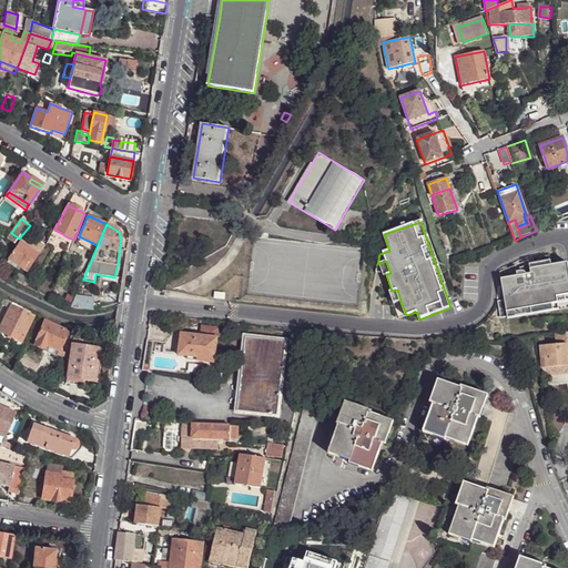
[(436,226),(444,249),(448,246),(442,224),(436,226)]
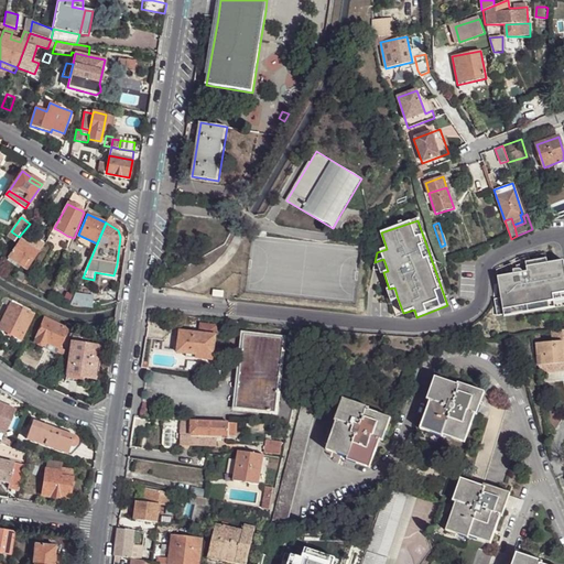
[(54,228),(45,241),(51,245),(57,232),(58,230),(54,228)]
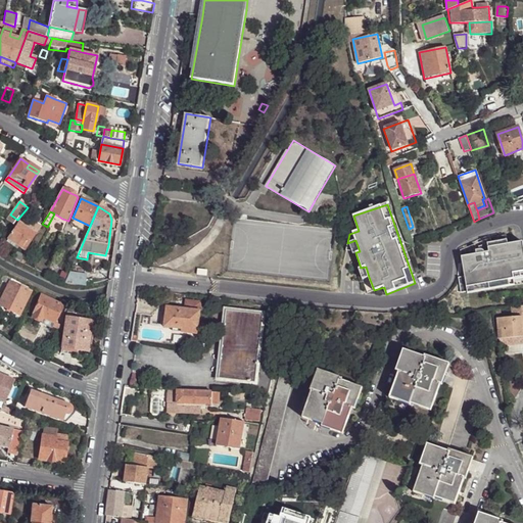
[(58,227),(65,230),(68,221),(62,219),(54,214),(56,217),(55,219),(60,222),(58,227)]
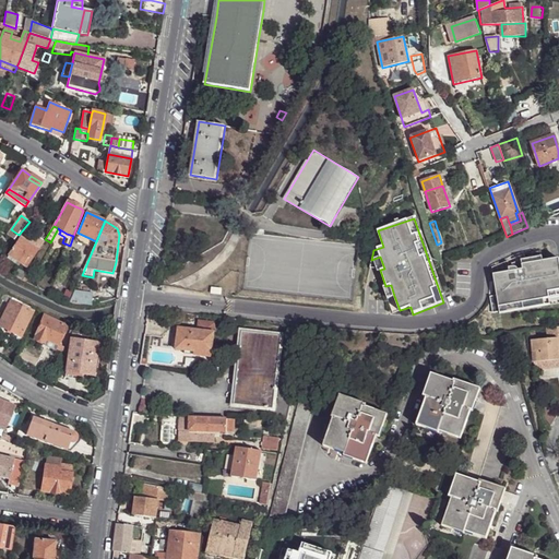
[(38,249),(20,236),(8,254),(26,266),(38,249)]
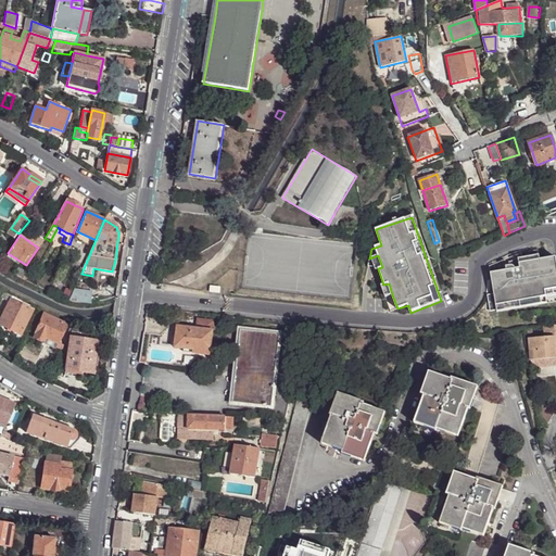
[(378,255),(369,258),(368,266),(378,268),(382,267),(378,255)]
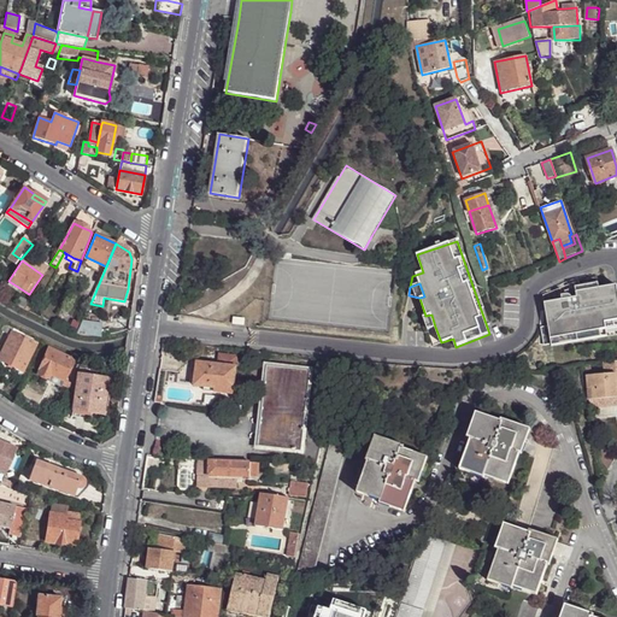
[(563,300),(545,304),(551,339),(605,329),(616,327),(616,287),(616,286),(599,289),(598,285),(565,291),(565,294),(562,295),(563,300)]
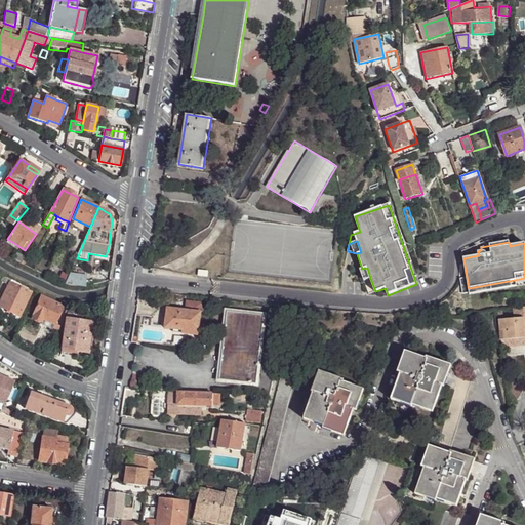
[(18,254),(15,259),(22,263),(24,258),(18,254)]
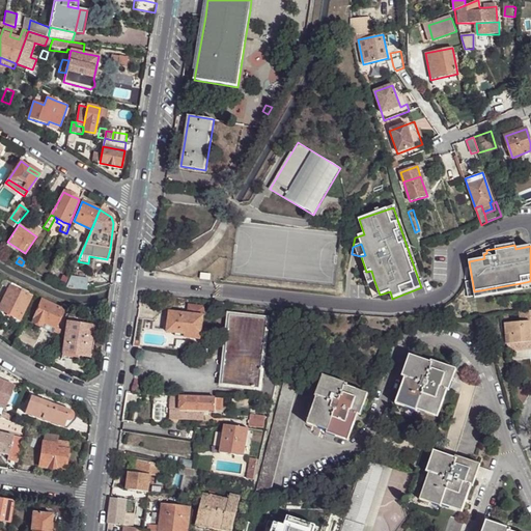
[(366,272),(364,273),(368,284),(374,281),(371,271),(366,272)]
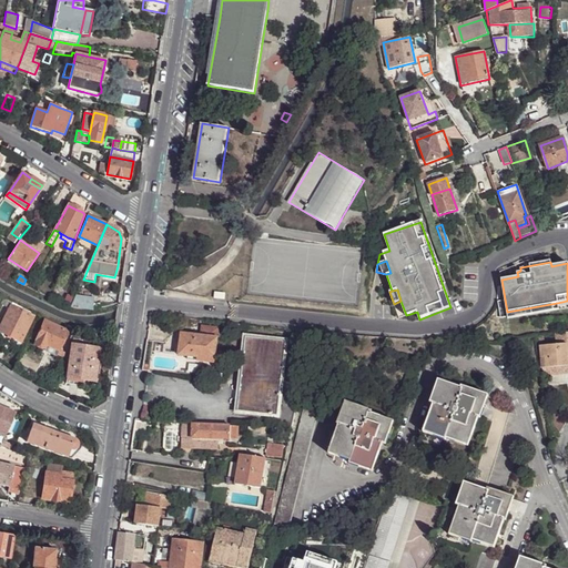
[(72,308),(93,311),(94,297),(73,295),(72,308)]
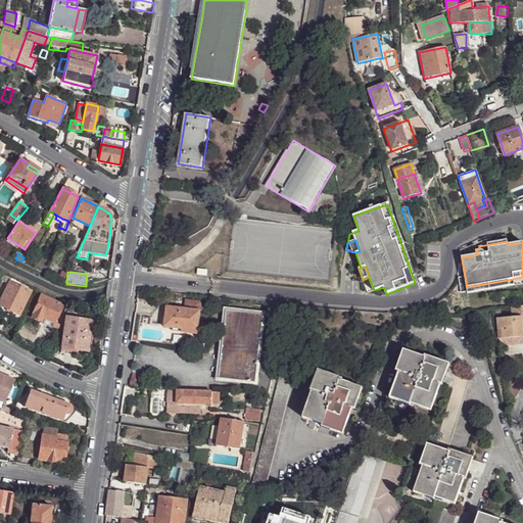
[(21,284),(3,275),(1,280),(9,283),(10,282),(19,287),(21,284)]
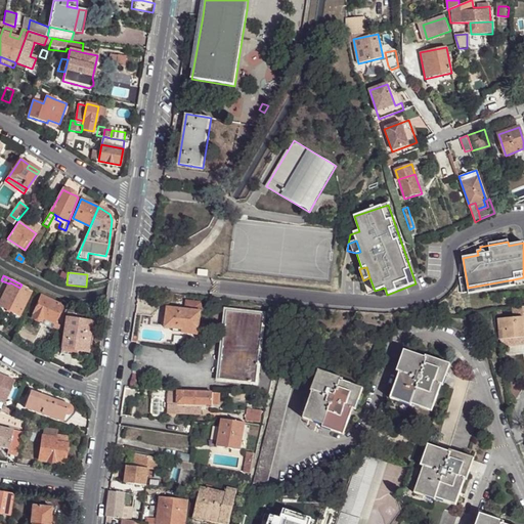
[(514,279),(468,288),(469,294),(515,286),(514,279)]
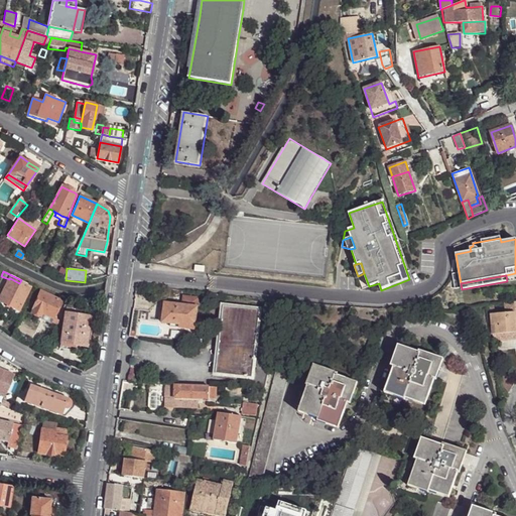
[(0,300),(19,310),(30,288),(19,283),(10,278),(9,279),(0,296),(0,300)]
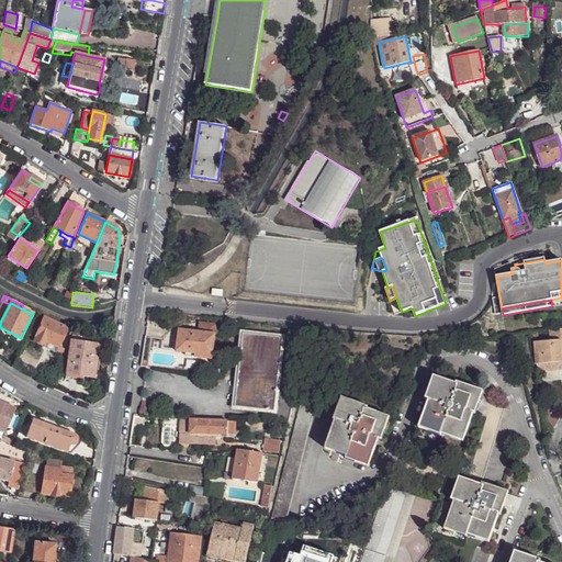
[(46,341),(58,347),(58,346),(67,328),(44,317),(34,340),(44,345),(46,341)]
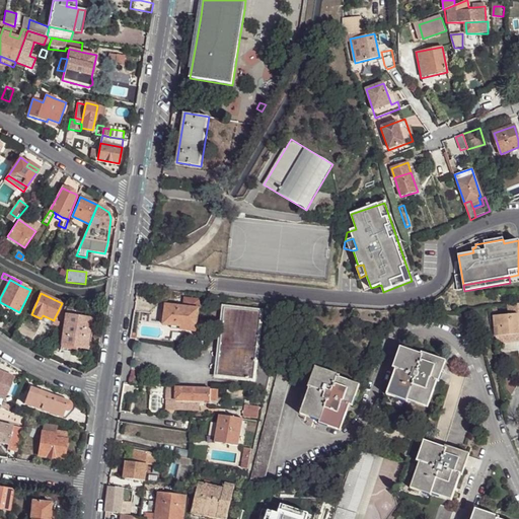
[(81,301),(81,309),(90,309),(90,307),(90,303),(90,301),(81,301)]
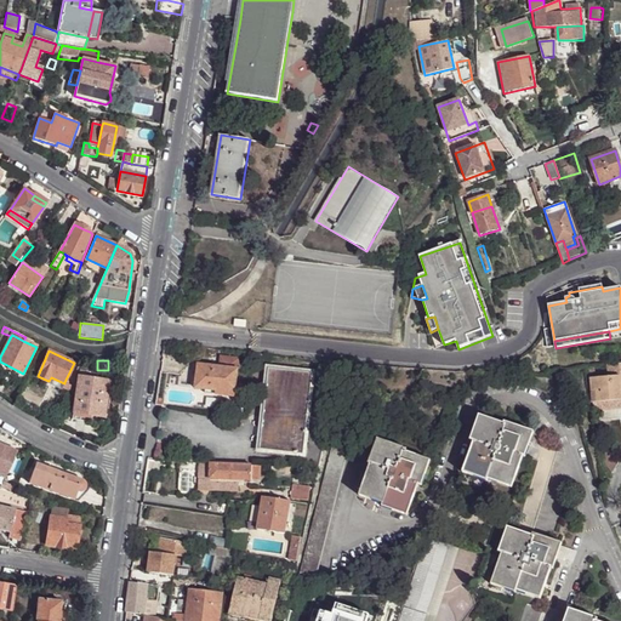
[(216,392),(216,394),(234,397),(238,369),(228,368),(220,366),(206,365),(197,364),(194,388),(206,391),(216,392)]
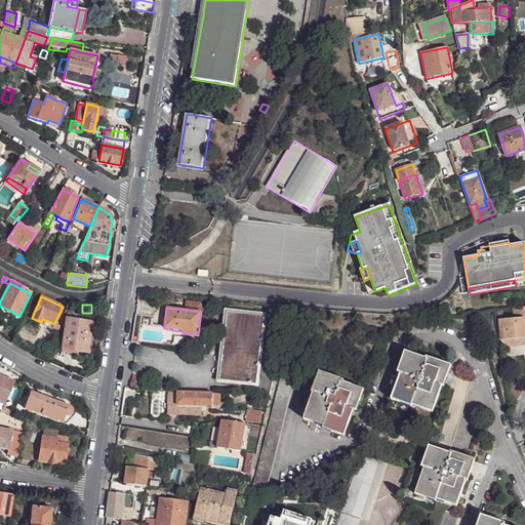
[(505,310),(494,312),(496,323),(499,323),(506,322),(505,310)]
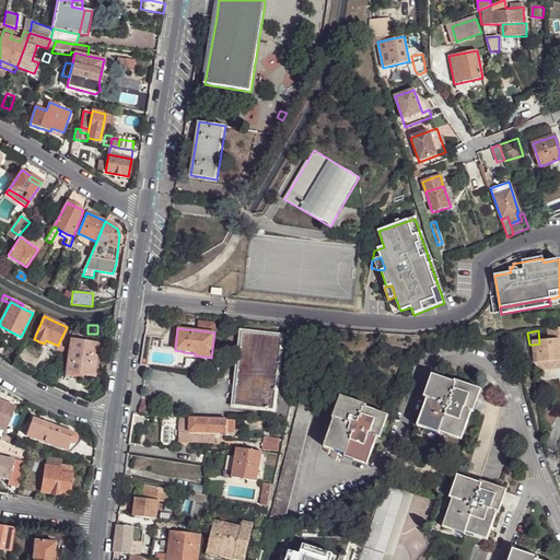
[(243,331),(234,405),(275,410),(283,336),(243,331)]
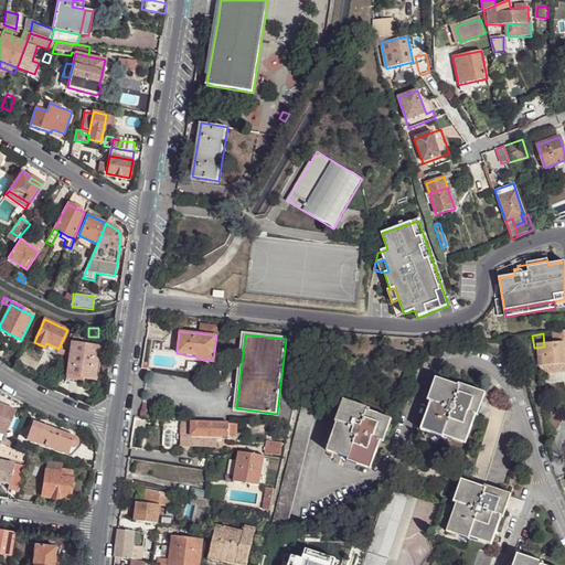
[(544,347),(537,348),(540,376),(564,374),(564,341),(552,343),(552,347),(544,347)]
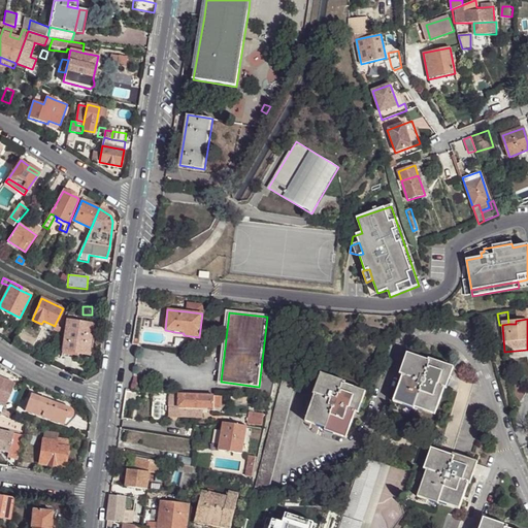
[(62,351),(76,353),(89,355),(90,348),(91,337),(92,333),(93,324),(66,320),(62,351)]
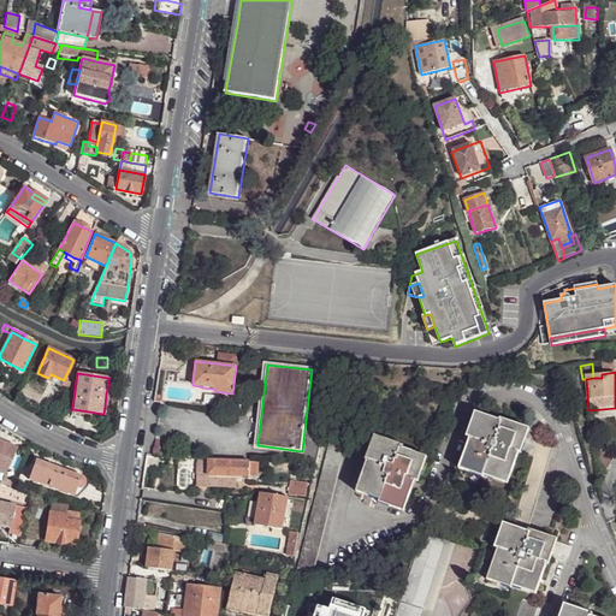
[(64,379),(64,380),(51,374),(48,378),(49,380),(61,386),(63,384),(66,386),(69,381),(64,379)]
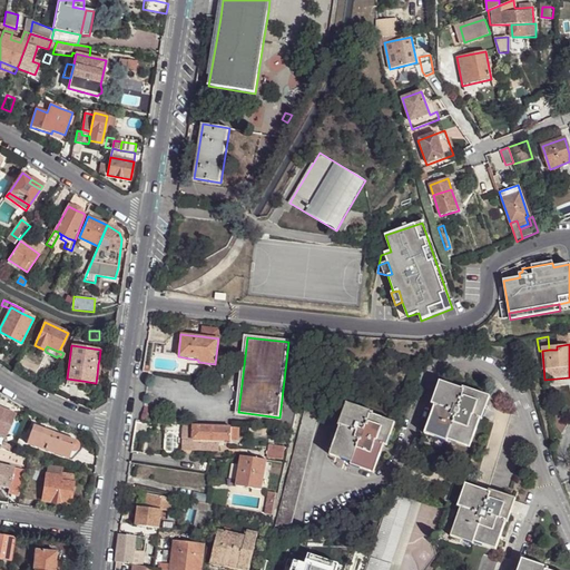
[(482,420),(483,419),(488,405),(490,396),(464,387),(463,389),(441,380),(432,403),(435,405),(425,434),(449,442),(450,440),(471,448),(481,419),(482,420)]
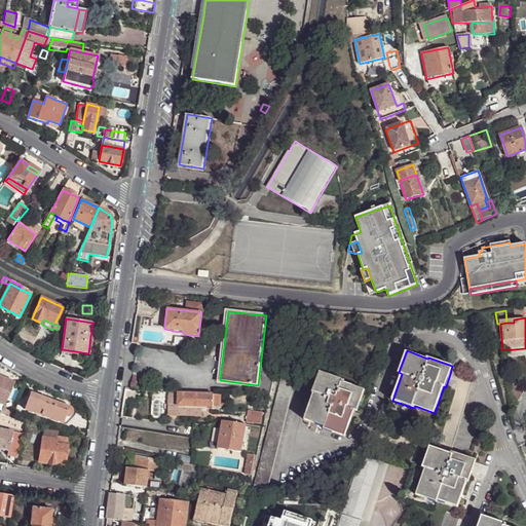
[(345,437),(355,409),(359,410),(366,390),(345,382),(345,380),(321,372),(312,392),(314,393),(305,419),(325,426),(324,428),(345,437)]
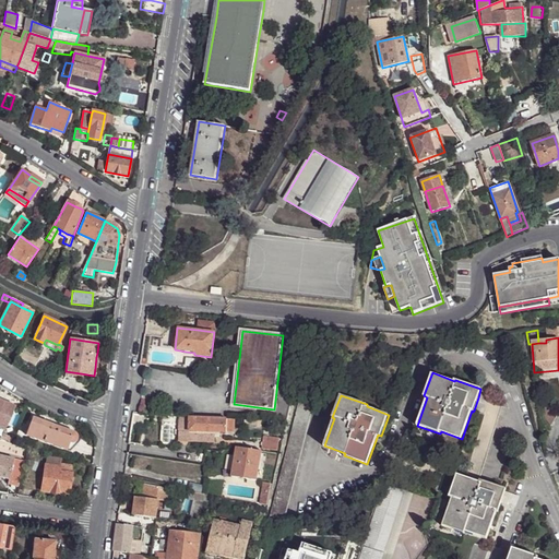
[(478,397),(474,411),(486,415),(466,477),(473,479),(474,478),(480,479),(503,406),(478,397)]
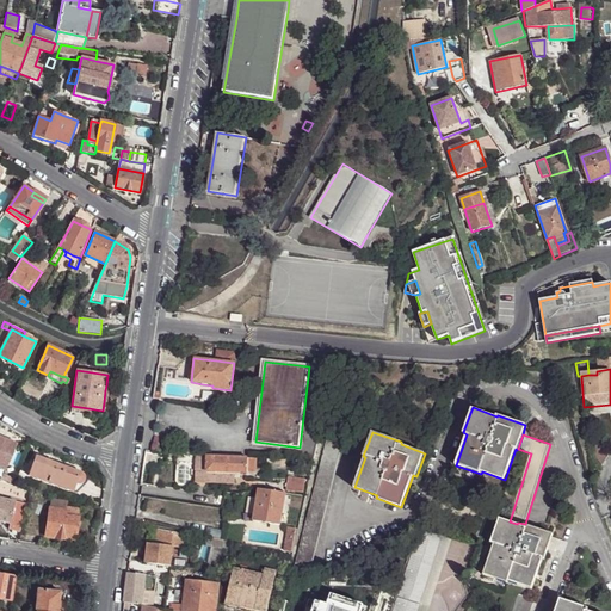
[(2,442),(0,440),(0,479),(1,480),(17,444),(4,438),(2,442)]
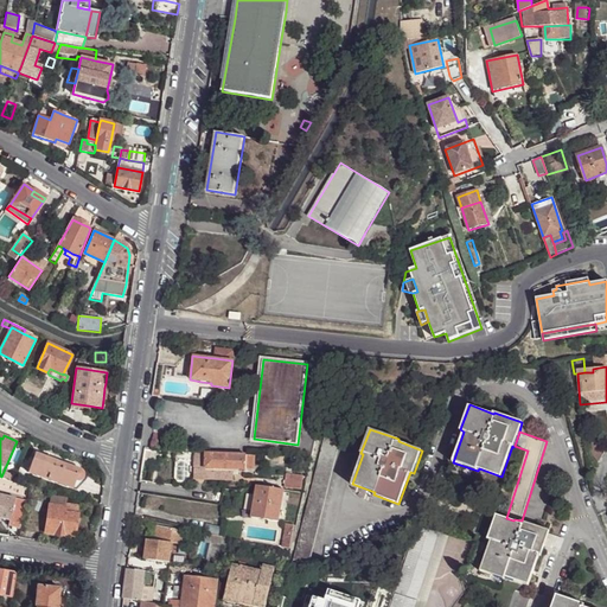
[(154,464),(155,449),(145,448),(142,462),(154,464)]
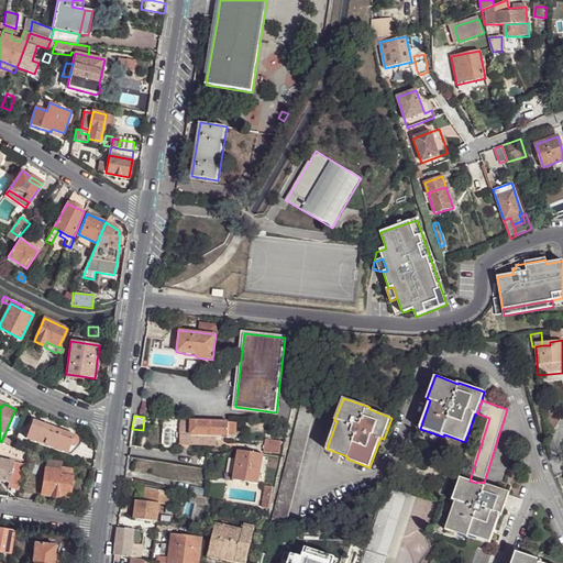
[(26,438),(67,453),(73,440),(67,438),(68,433),(33,419),(26,438)]
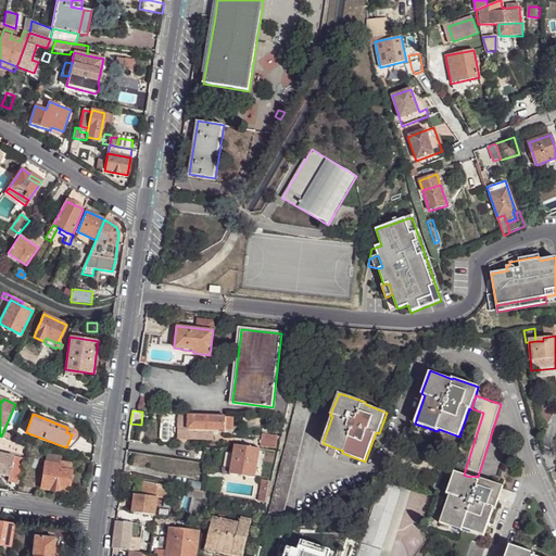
[(189,416),(180,415),(179,438),(188,438),(188,429),(189,416)]
